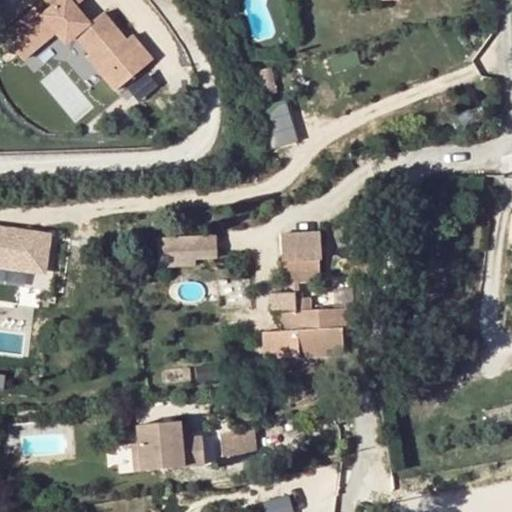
[(44,0),(49,6),(40,13),(36,7),(2,34),(24,61),(57,33),(66,44),(75,37),(89,52),(85,56),(116,91),(155,58),(132,35),(128,38),(103,12),(91,21),(77,5),(82,0),(44,0)]
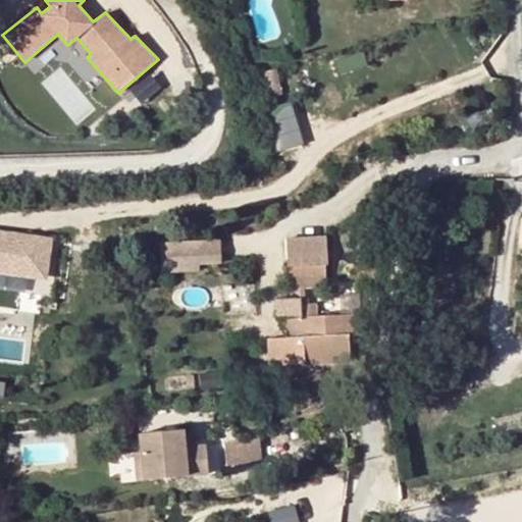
[(270,105),(279,148),(303,143),(294,100),(270,105)]
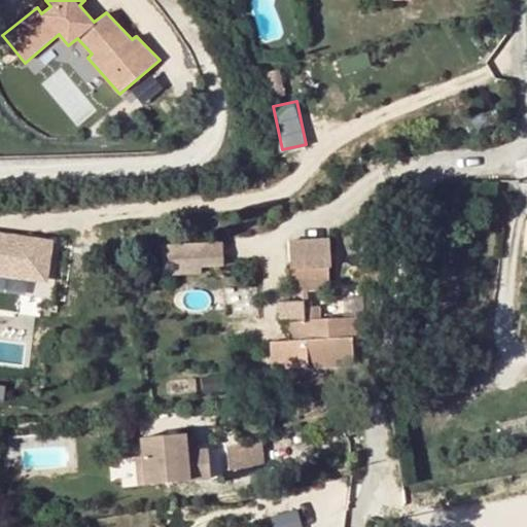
[(50,236),(0,226),(0,265),(43,273),(50,236)]
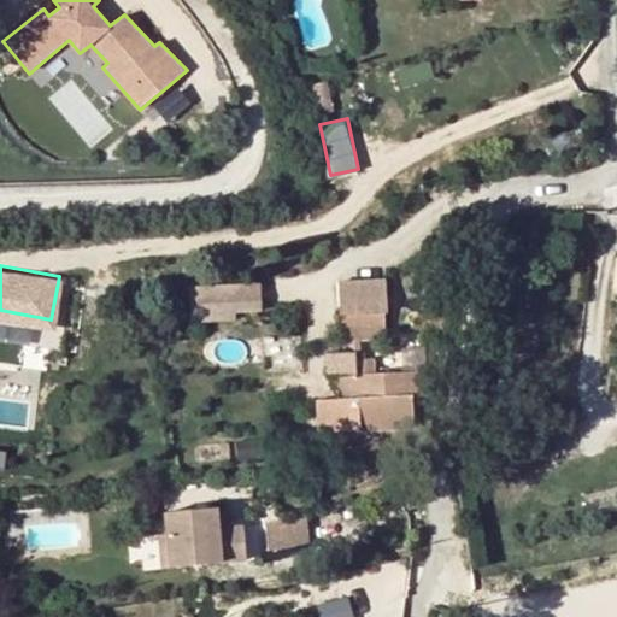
[(188,283),(191,321),(264,317),(262,280),(188,283)]
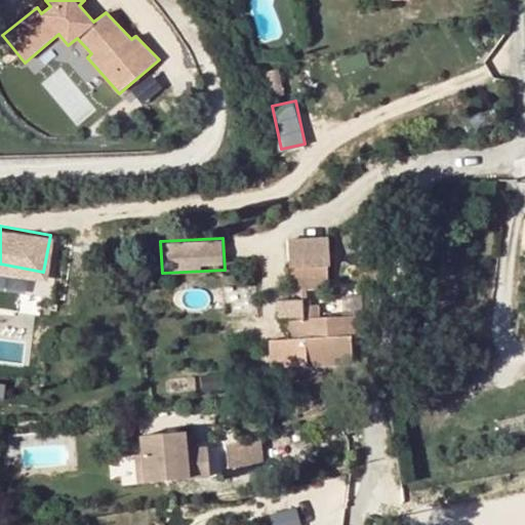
[(289,240),(291,280),(326,279),(326,268),(326,267),(330,267),(329,239),(289,240)]
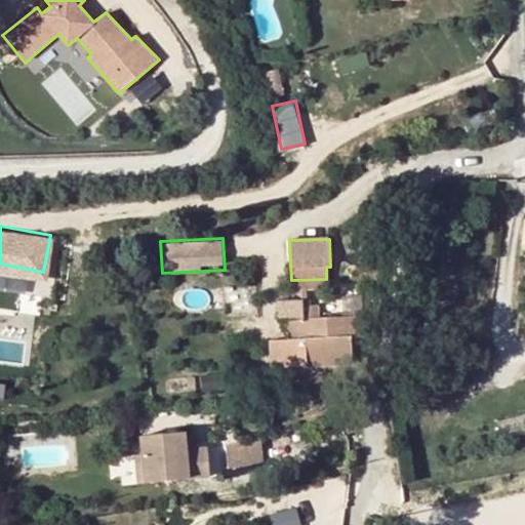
[(327,288),(326,279),(291,280),(291,290),(327,288)]
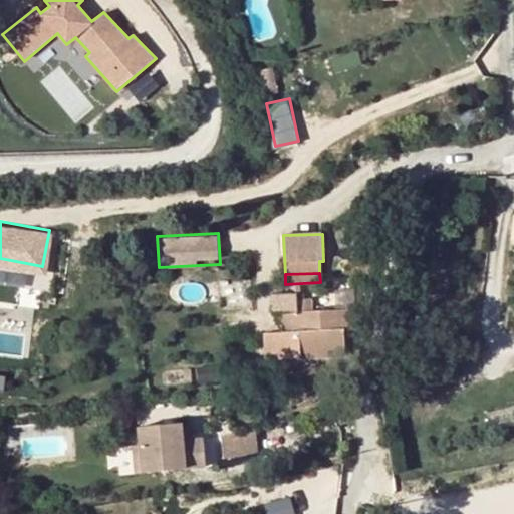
[(297,294),(273,294),(274,312),(283,312),(298,312),(298,299),(297,294)]
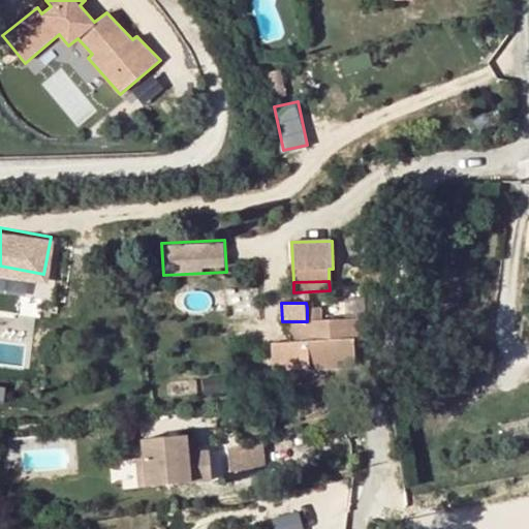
[(320,308),(307,308),(307,321),(291,321),(292,341),(286,342),(287,368),(350,366),(350,360),(354,360),(353,339),(367,338),(366,318),(321,320),(320,308)]
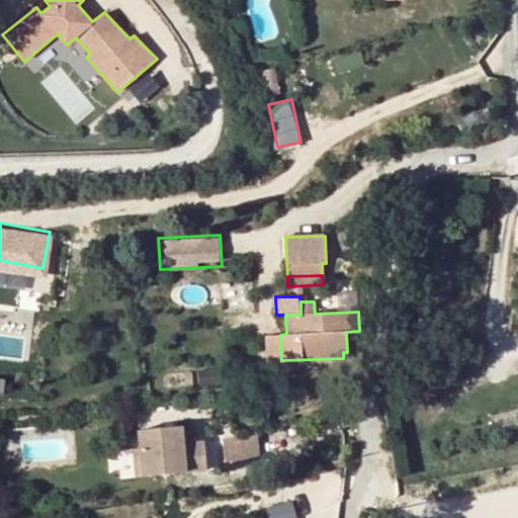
[(181,426),(137,428),(138,448),(132,448),(133,471),(136,475),(201,470),(200,442),(182,443),(181,426)]
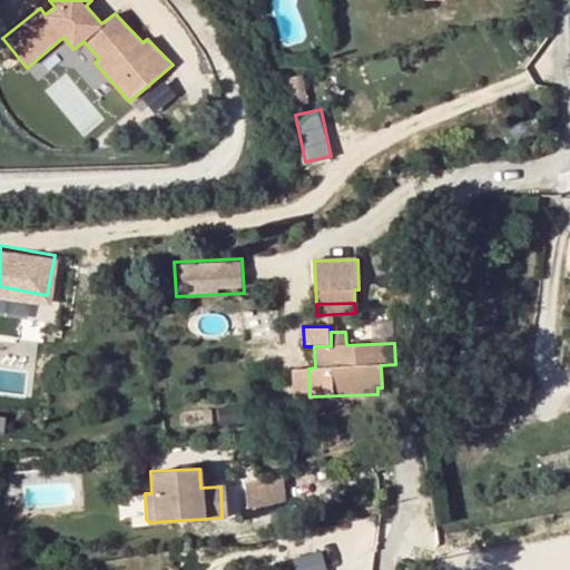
[(246,507),(287,505),(286,477),(245,478),(246,507)]
